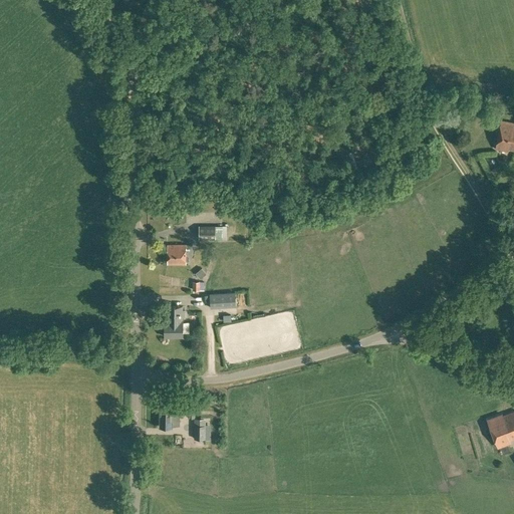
[(508,150),(513,150),(513,122),(501,120),(495,149),(508,151),(508,150)]
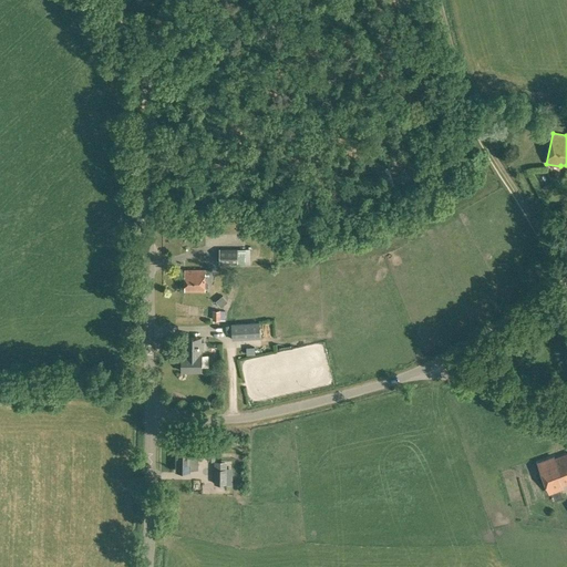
[(540,187),(546,196),(550,186),(548,183),(540,187)]
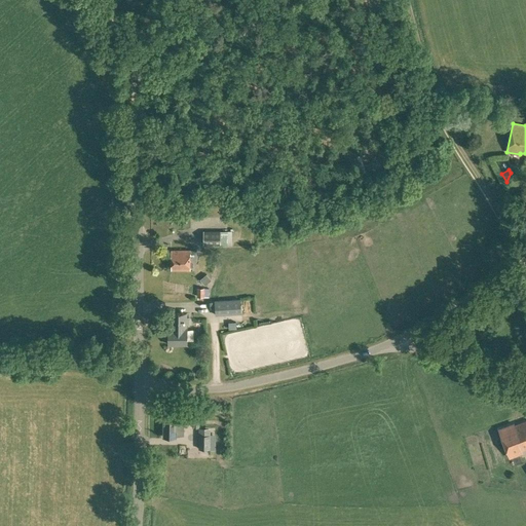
[(203,231),(203,245),(221,245),(221,231),(203,231)]
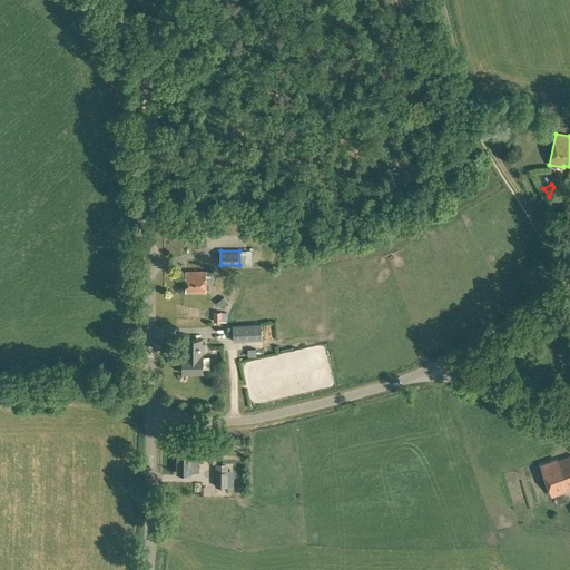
[(186,293),(206,293),(206,272),(186,272),(186,293)]
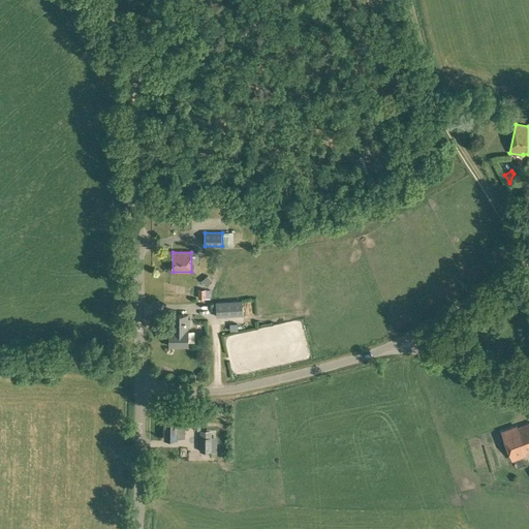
[(216,303),(217,316),(243,315),(242,301),(216,303)]
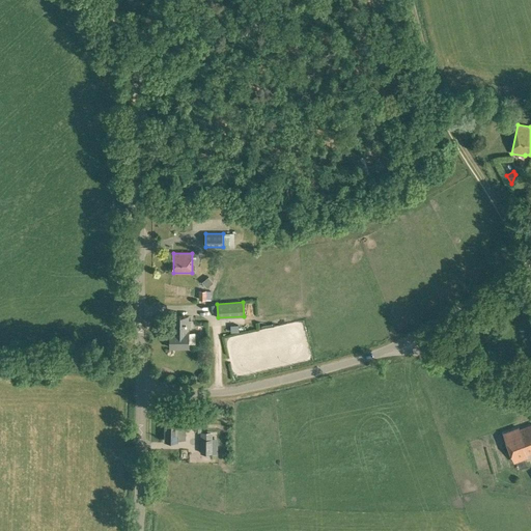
[(170,347),(189,347),(189,330),(188,330),(188,327),(191,327),(191,320),(188,320),(188,316),(172,316),(172,330),(170,330),(170,347)]
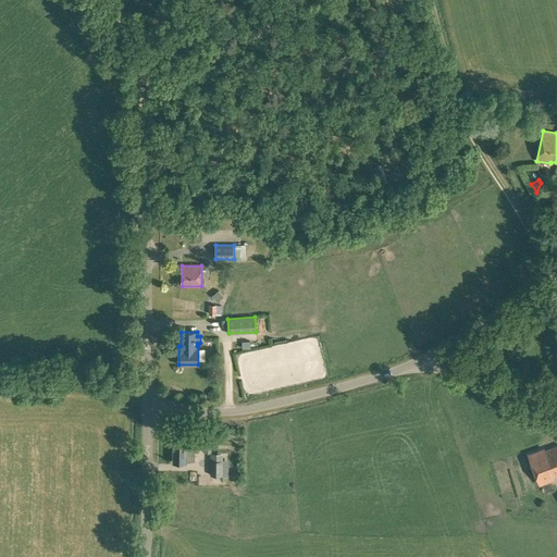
[(173,462),(186,462),(186,461),(195,461),(195,446),(186,446),(186,441),(173,441),(173,462)]
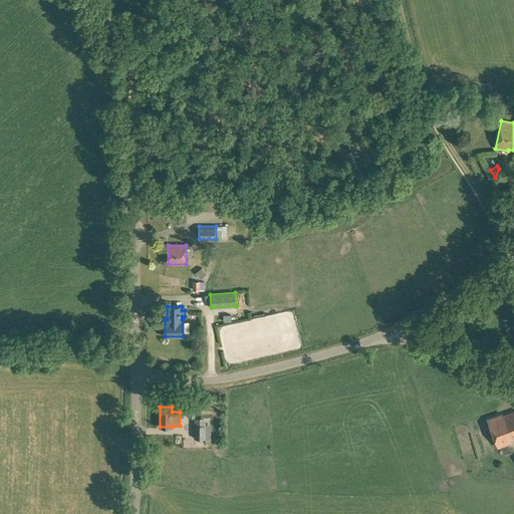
[(487,420),(498,447),(510,443),(509,441),(513,438),(513,411),(502,416),(502,415),(487,420)]
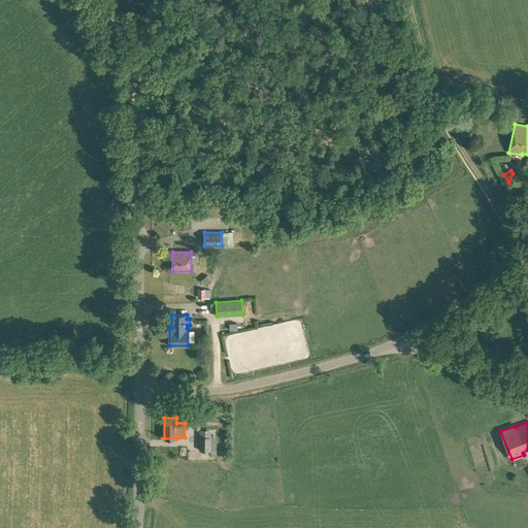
[(199,452),(211,452),(211,436),(211,429),(199,429),(199,436),(199,452)]
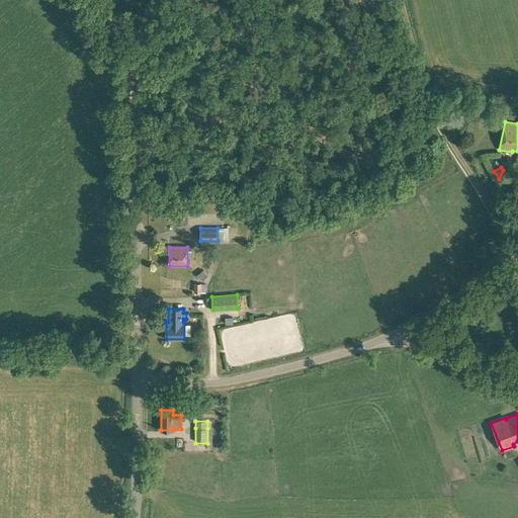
All buildings are outlined.
